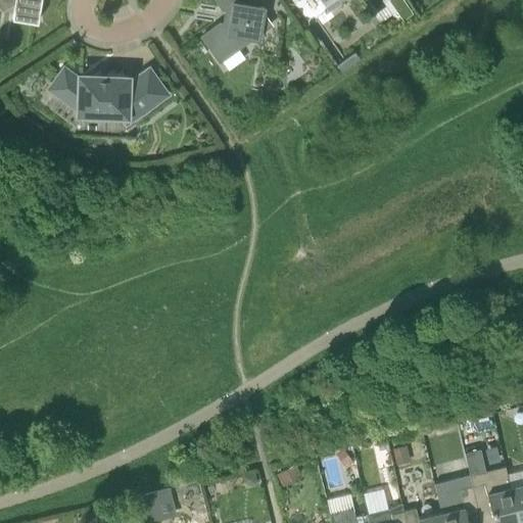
[(0,0),(1,1),(14,3),(12,17),(38,22),(41,0),(0,0)]
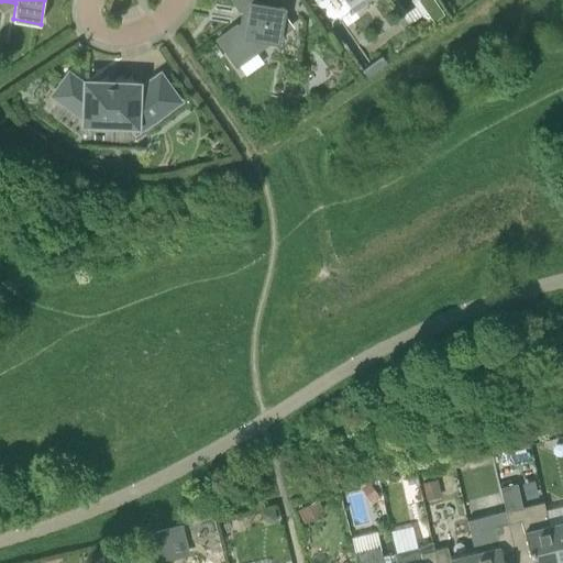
[(279,35),(291,26),(283,14),(284,8),(277,7),(273,0),(232,0),(239,9),(249,10),(245,26),(236,25),(217,39),(236,66),(272,41),(278,41),(279,35)]
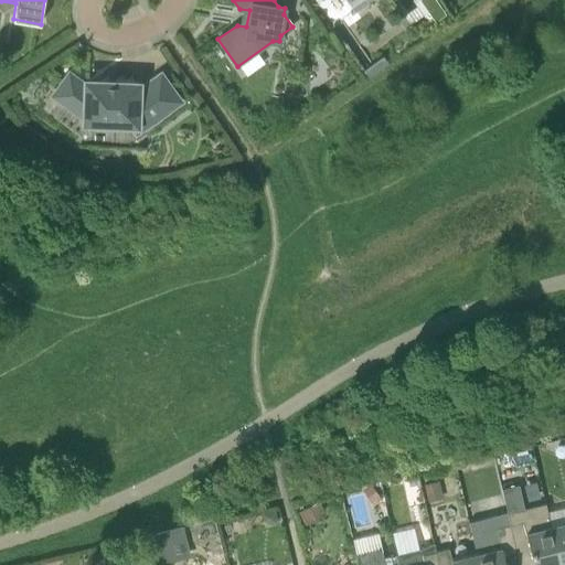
[(347,0),(354,10),(350,12),(351,14),(364,4),(368,9),(373,6),(370,1),(371,0),(347,0)]
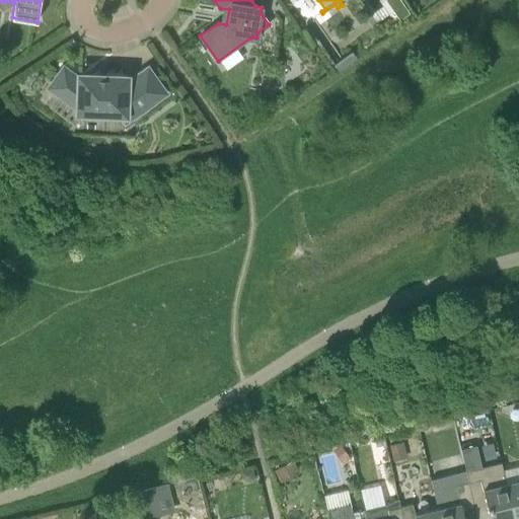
[(392,0),(384,0),(379,2),(384,18),(397,15),(392,0)]
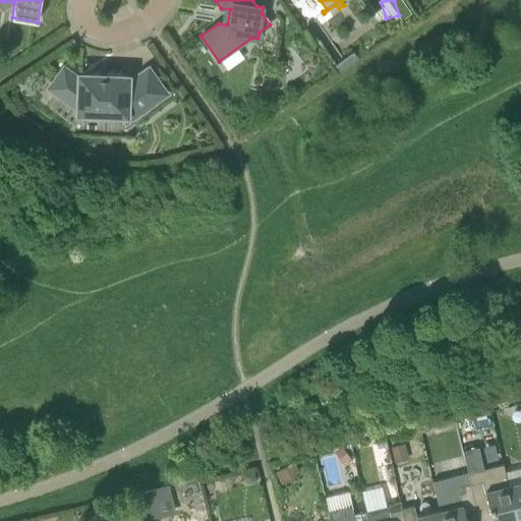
[(352,50),(334,63),(338,69),(357,57),(352,50)]
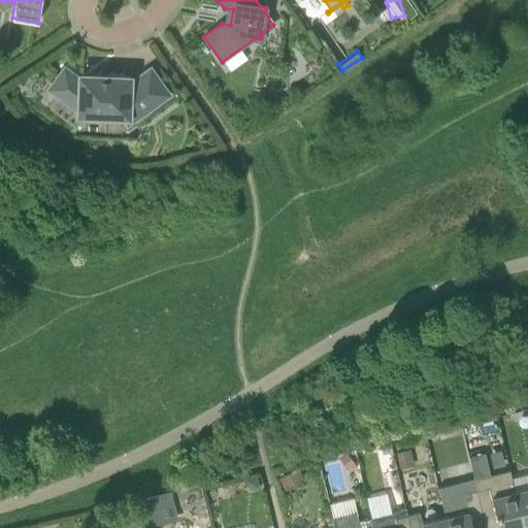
[(80,79),(64,67),(48,90),(78,111),(78,114),(128,117),(131,121),(168,94),(151,69),(129,85),(129,78),(80,76),(80,79)]
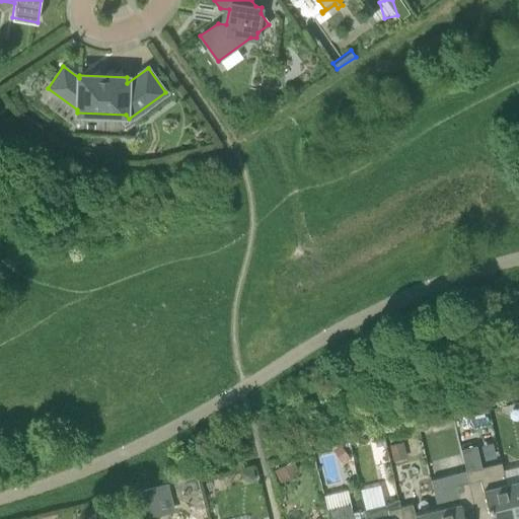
[(462,376),(447,380),(449,388),(464,384),(462,376)]
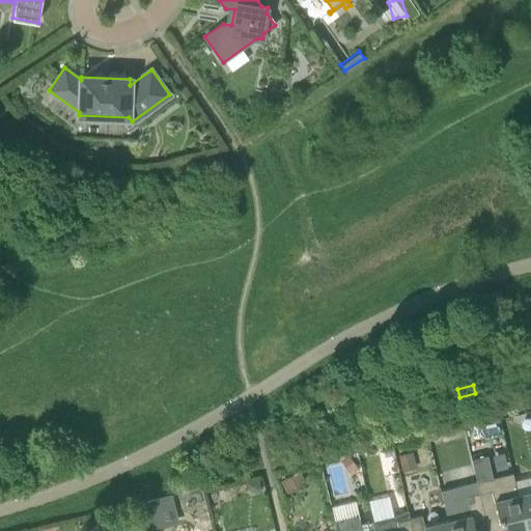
[(416,468),(412,451),(399,454),(402,471),(416,468)]
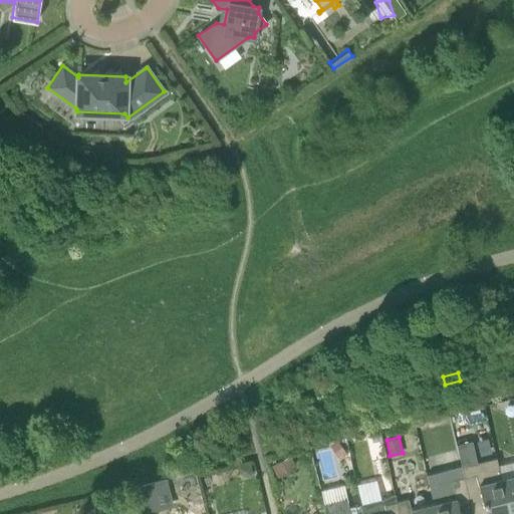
[(346,453),(337,441),(336,439),(331,442),(329,444),(338,458),(346,453)]
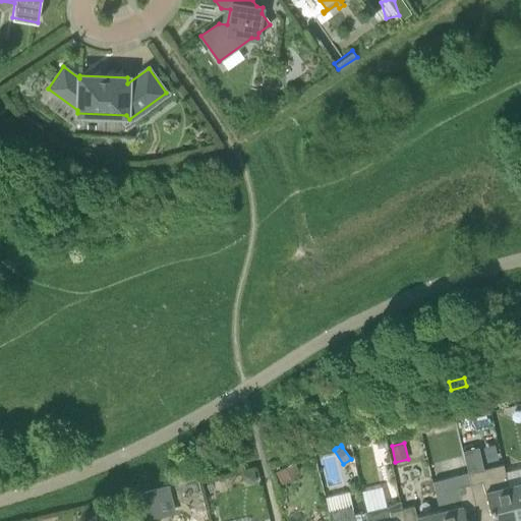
[(513,520),(516,520),(508,485),(503,464),(491,466),(484,468),(479,445),(462,449),(468,472),(470,483),(475,509),(487,506),(491,520),(513,520)]
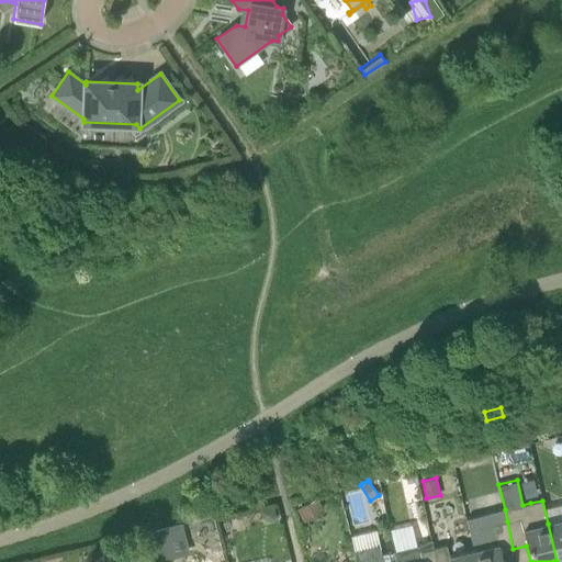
[(317,497),(298,508),(304,520),(324,510),(317,497)]
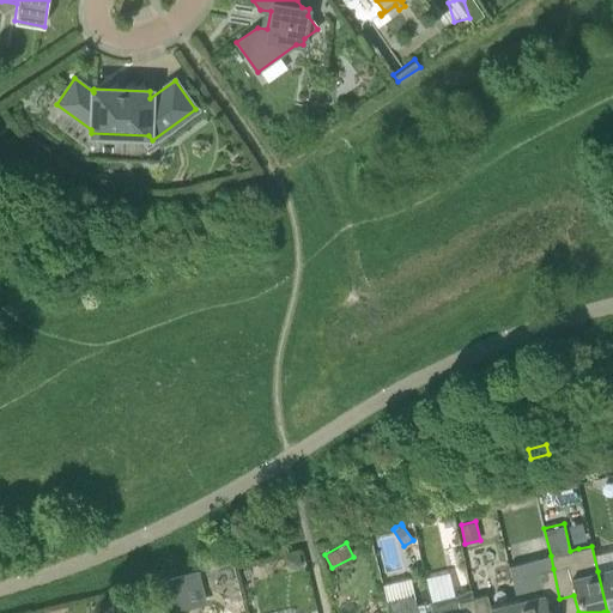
[(301,566),(298,553),(284,557),(286,564),(291,569),(301,566)]
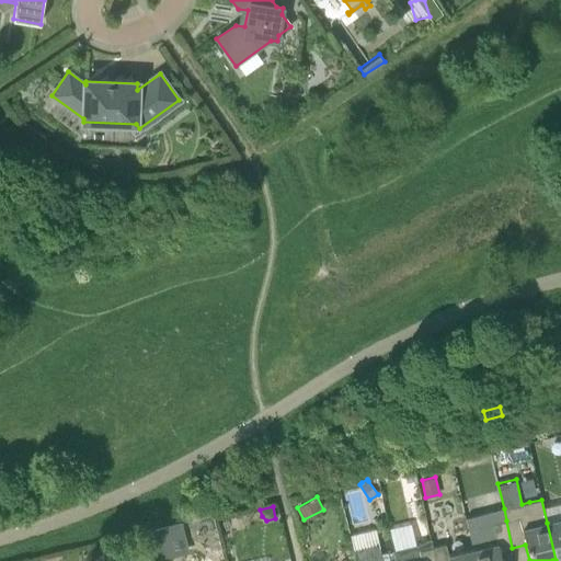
[(560,518),(547,523),(556,560),(560,559),(560,518)]
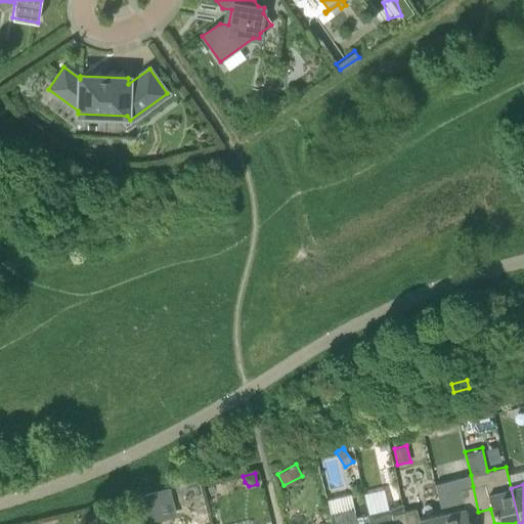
[(478,512),(473,486),(461,489),(463,497),(455,498),(453,503),(455,510),(441,513),(444,523),(469,523),(467,515),(478,512)]
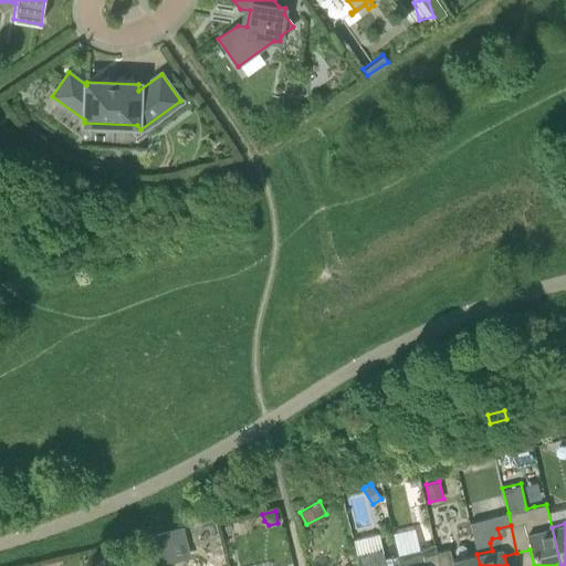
[(164,555),(185,549),(181,535),(159,541),(164,555)]
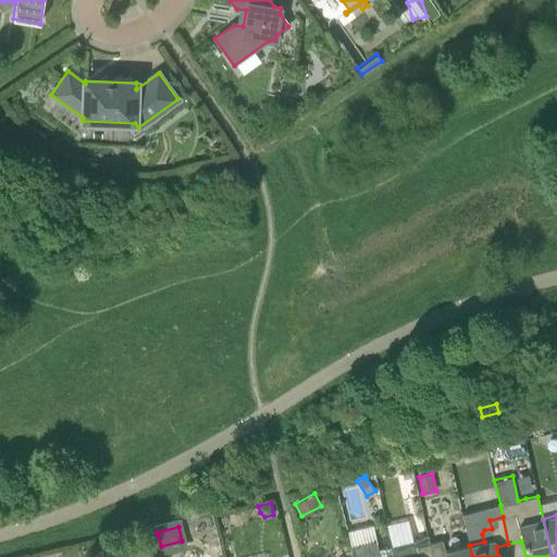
[(392,556),(432,556),(430,543),(428,534),(413,541),(391,546),(392,556)]
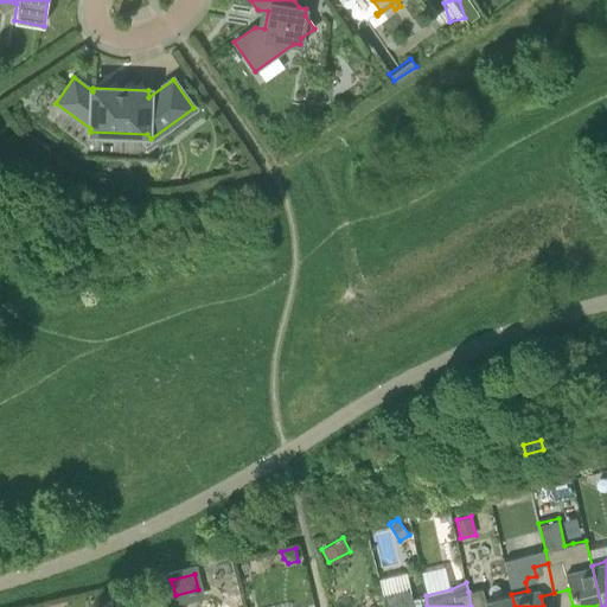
[(468,592),(471,606),(515,606),(511,594),(485,601),(483,589),(468,592)]
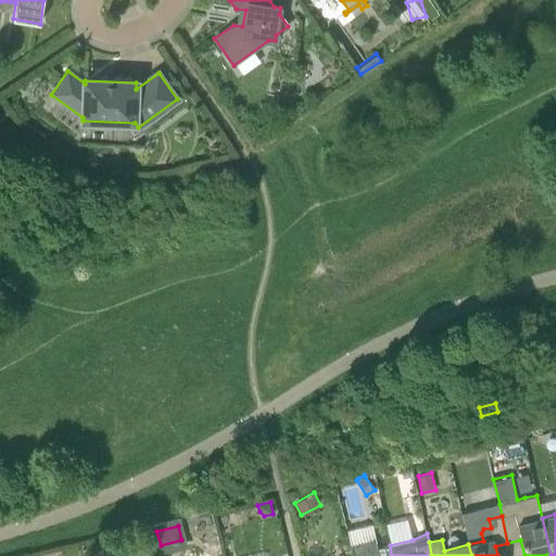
[(391,555),(390,545),(377,547),(376,542),(371,541),(351,545),(352,555),(391,555)]
